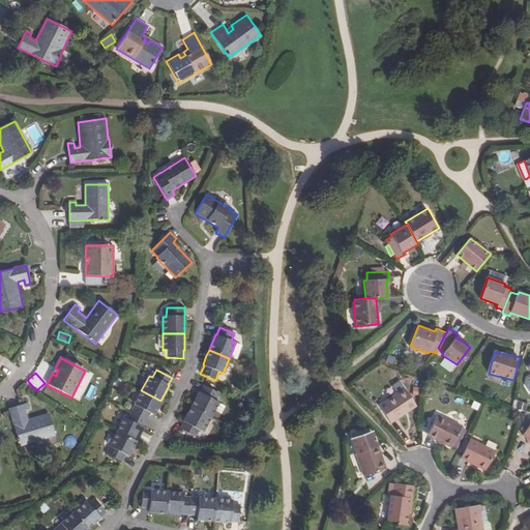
[(92,400),(96,387),(90,385),(86,399),(92,400)]
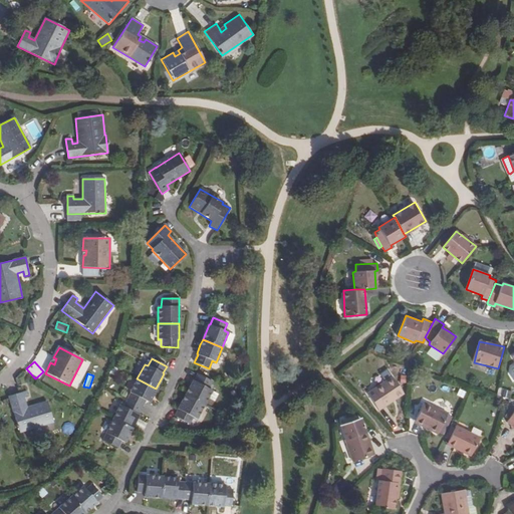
[(185,395),(204,405),(211,391),(208,389),(211,380),(197,373),(193,380),(192,381),(191,384),(185,395)]
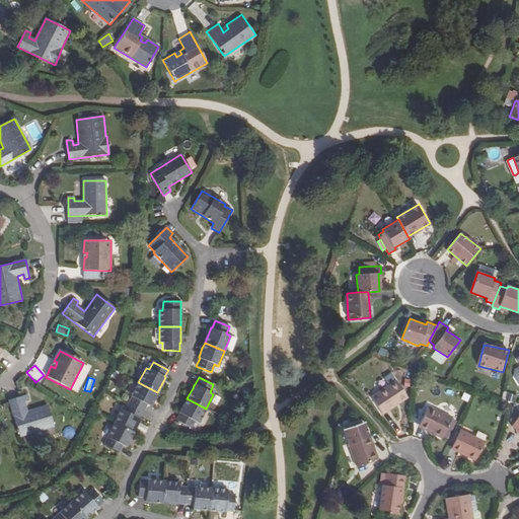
[(406,396),(395,380),(371,397),(382,414),(406,396)]
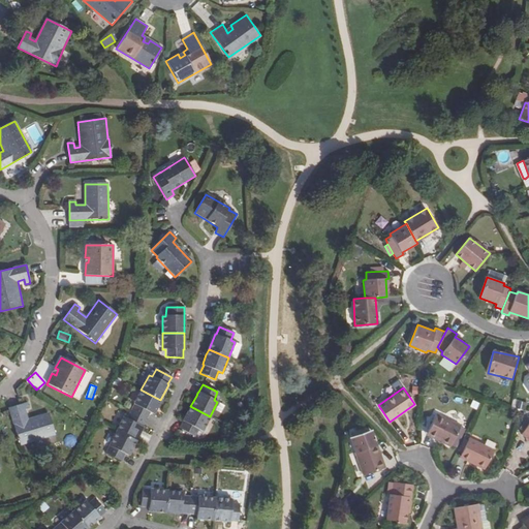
[(160,400),(141,390),(130,412),(146,421),(150,412),(153,414),(157,407),(160,400)]
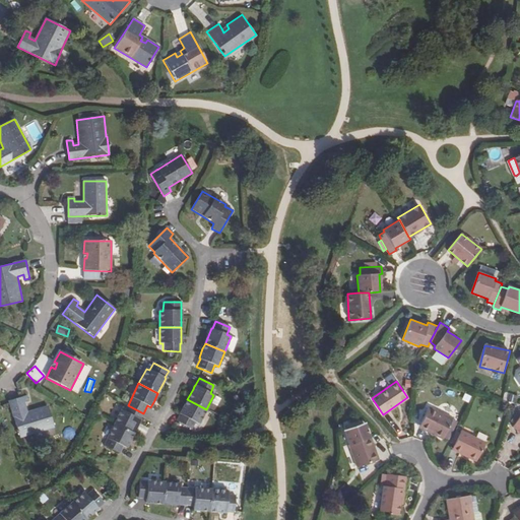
[(20,439),(54,429),(47,406),(27,412),(24,403),(28,401),(26,396),(8,401),(20,439)]
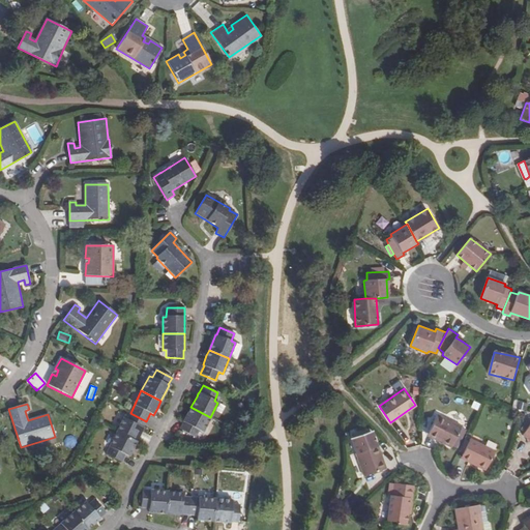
[(210,417),(190,407),(186,416),(183,421),(180,429),(195,437),(198,431),(202,433),(210,417)]
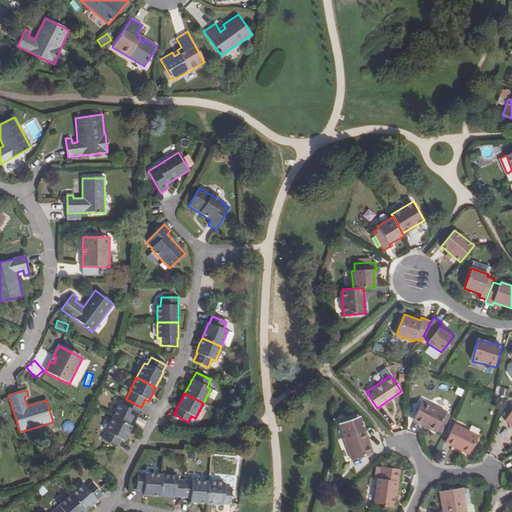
[(141,407),(126,399),(123,406),(119,404),(112,418),(131,428),(136,418),(139,413),(138,412),(141,407)]
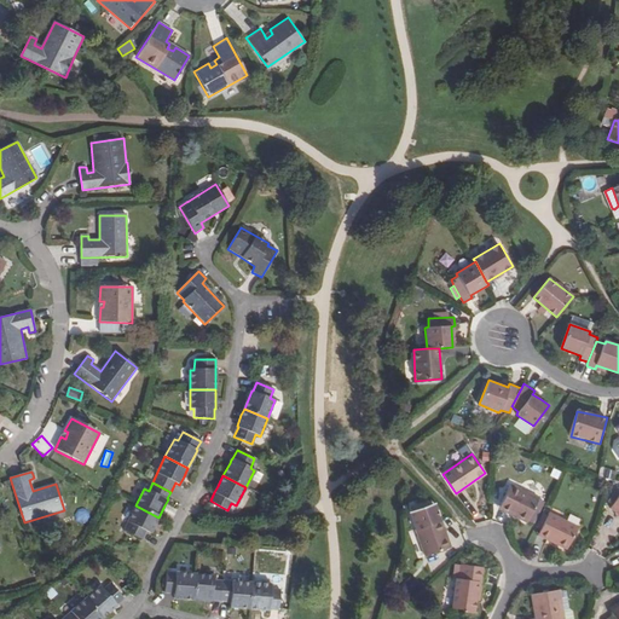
[(509,507),(507,512),(527,521),(538,498),(509,485),(501,503),(509,507)]
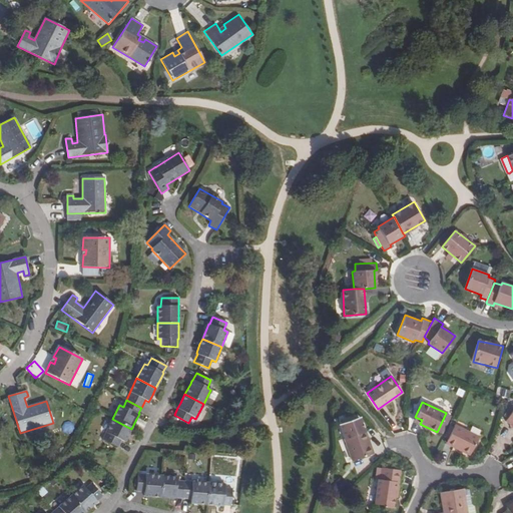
[(131,429),(112,419),(105,432),(106,433),(102,440),(117,448),(121,440),(124,442),(128,434),(131,429)]
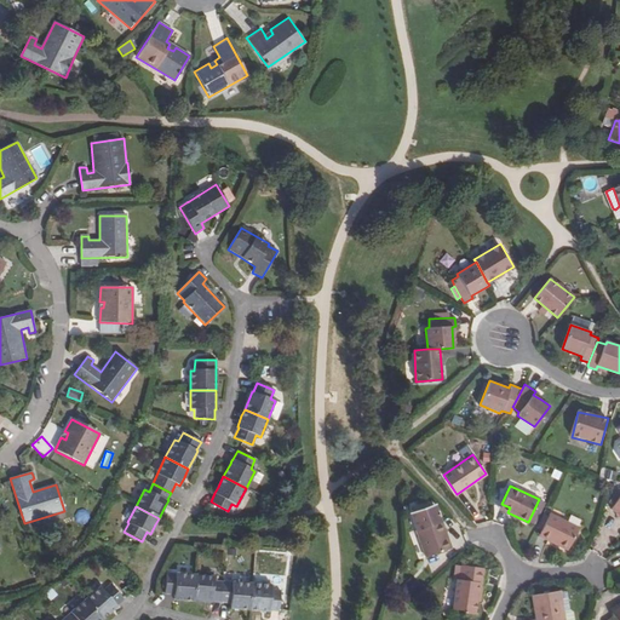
[(551,537),(550,541),(569,550),(580,527),(551,514),(549,517),(543,530),(543,533),(551,537)]
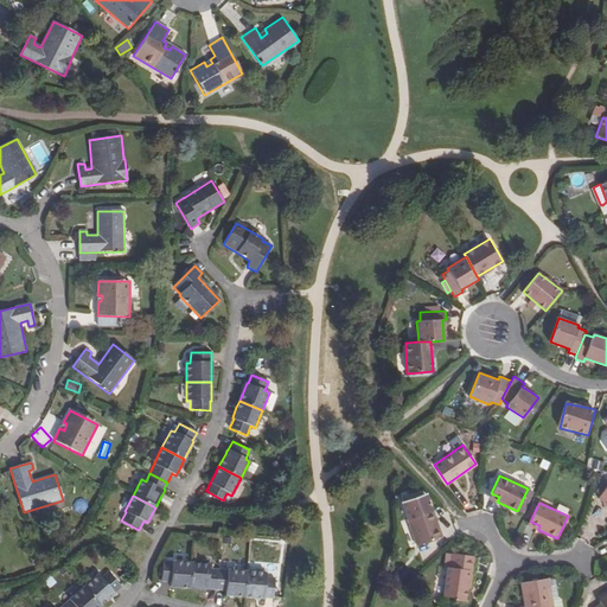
[(531,519),(537,506),(534,504),(528,517),(531,519)]
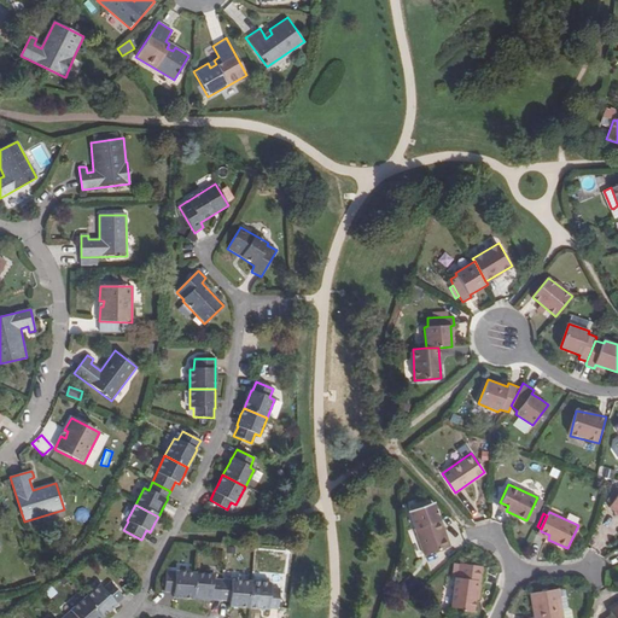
[(449,547),(439,520),(415,529),(425,557),(449,547)]
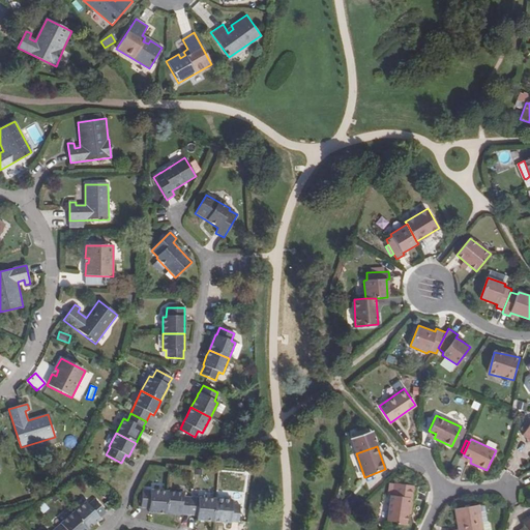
[(408,506),(411,506),(414,487),(393,483),(391,496),(389,495),(386,520),(395,522),(395,523),(406,525),(407,516),(408,506)]
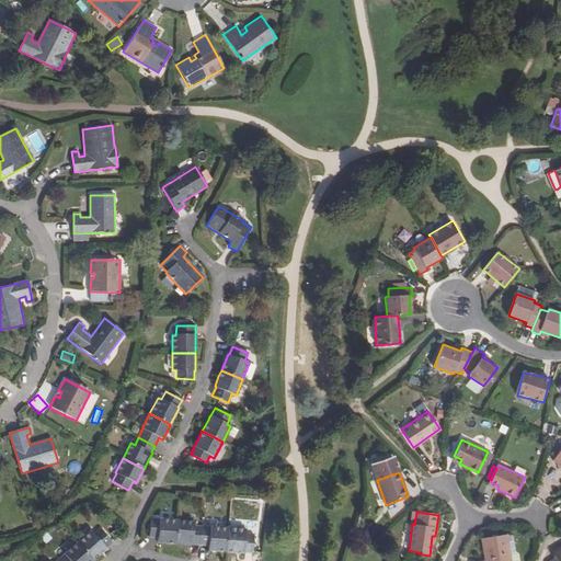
[(173,544),(176,521),(160,519),(159,519),(150,518),(148,537),(157,538),(157,542),(161,542),(173,544)]
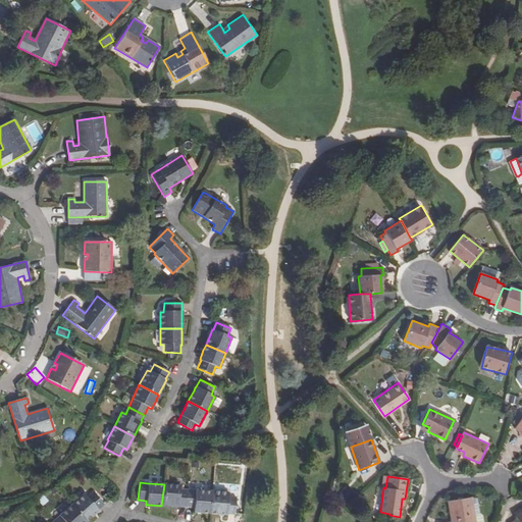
[(164,484),(161,506),(173,507),(177,507),(178,507),(186,507),(187,489),(179,489),(179,485),(164,484)]
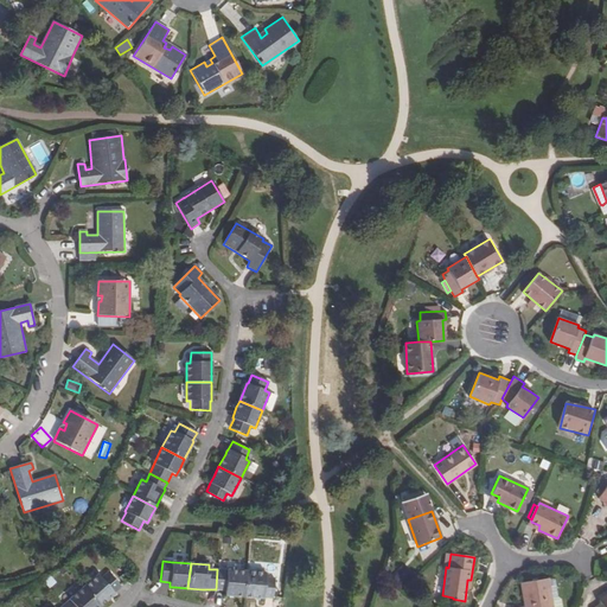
[(217,569),(216,589),(225,590),(225,595),(235,596),(244,596),(247,572),(217,569)]
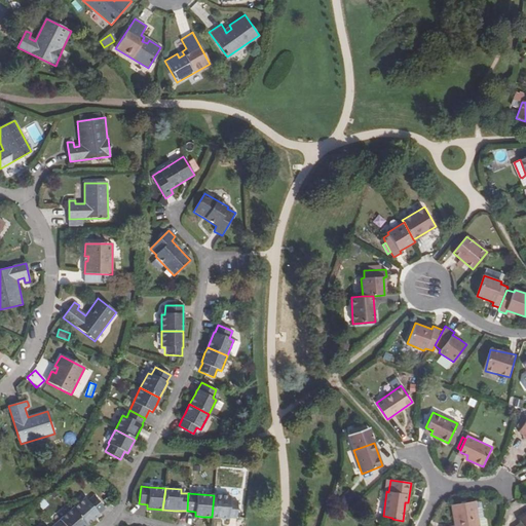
[(214,495),(212,517),(224,518),(228,519),(229,518),(236,518),(237,501),(230,500),(230,496),(214,495)]
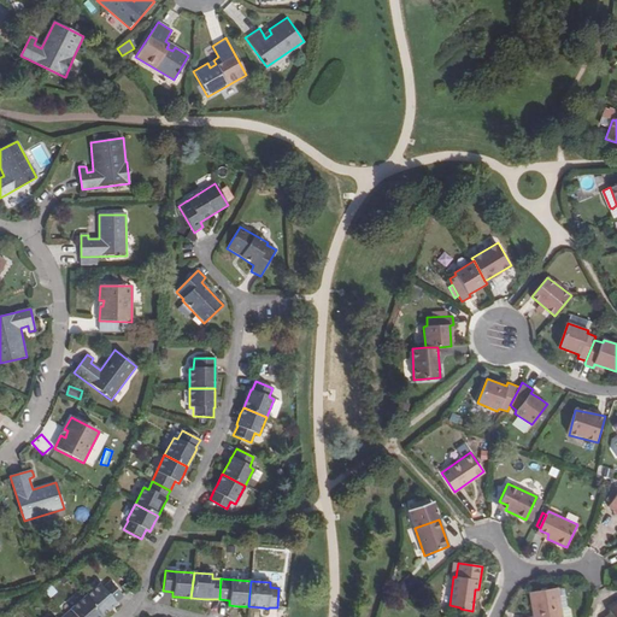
[(84,597),(101,616),(111,609),(116,604),(116,603),(123,598),(110,582),(103,588),(99,585),(84,597)]
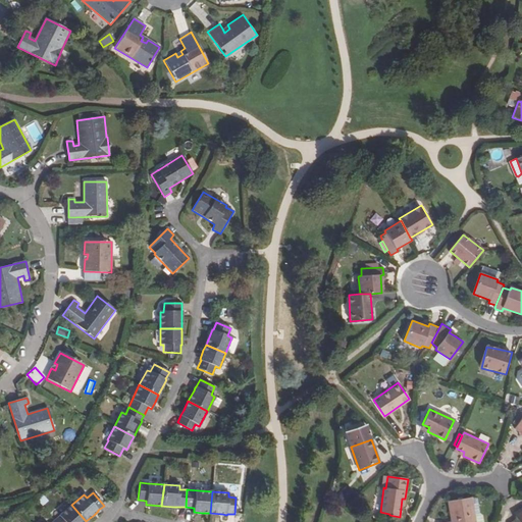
[(475,521),(472,498),(451,501),(453,517),(456,517),(457,521),(453,521),(475,521)]
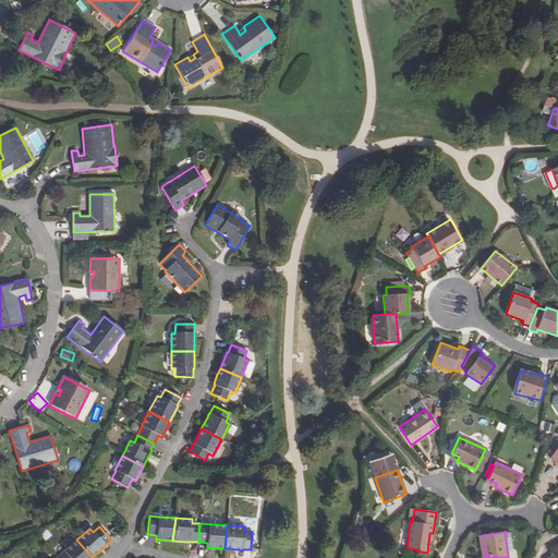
[(91,557),(92,557),(76,540),(63,550),(63,552),(57,557),(91,557)]
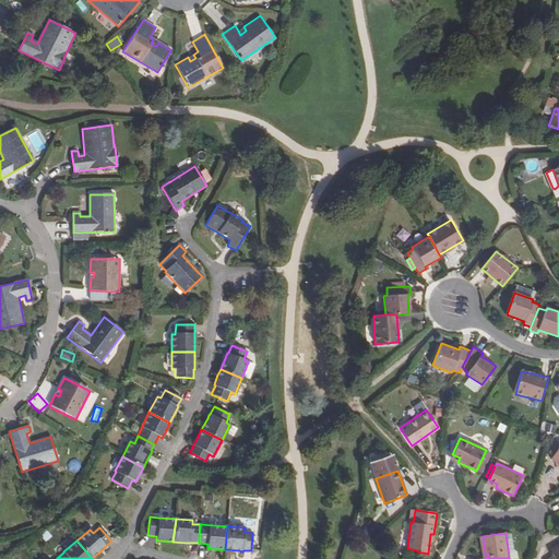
[(558,558),(558,547),(551,552),(554,557),(549,558),(558,558)]
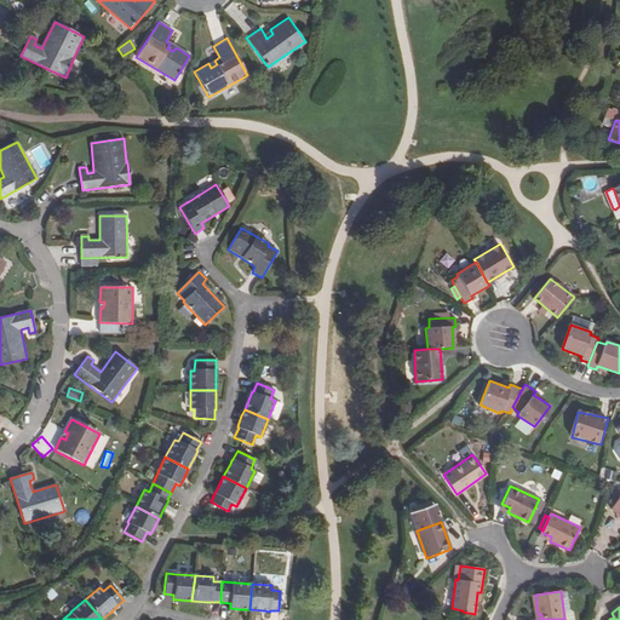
[(463,619),(463,612),(463,610),(452,608),(451,616),(463,619)]
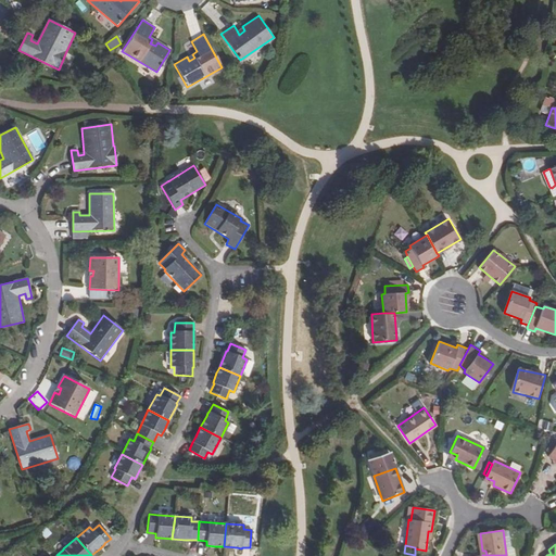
All buildings are outlined.
